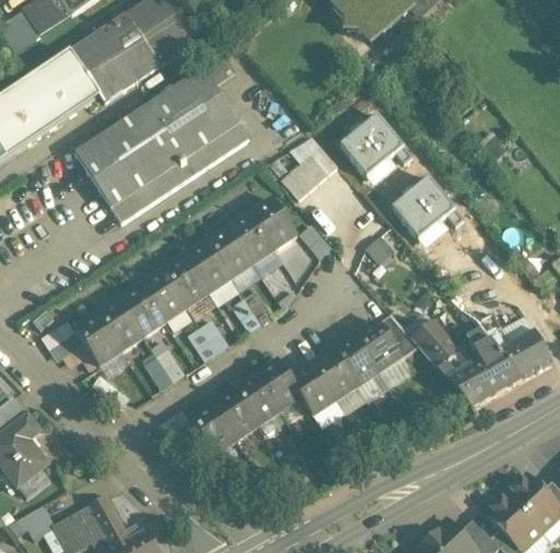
[(61,0),(71,14),(92,0),(61,0)]
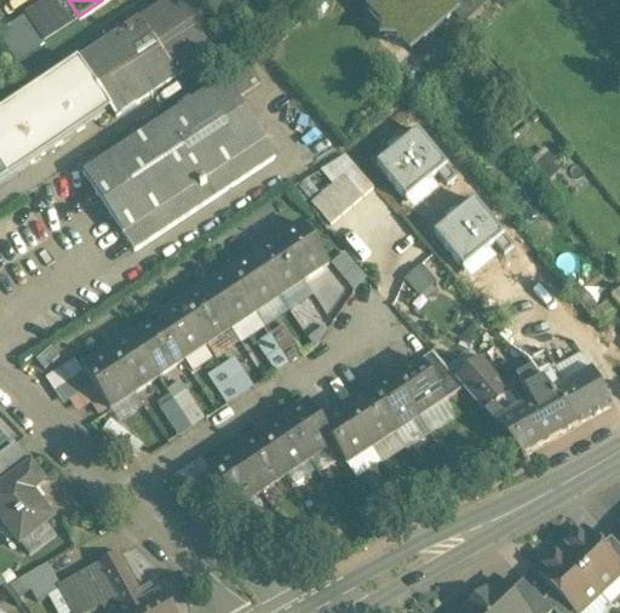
[(164,0),(139,16),(177,72),(218,44),(188,0),(164,0)]
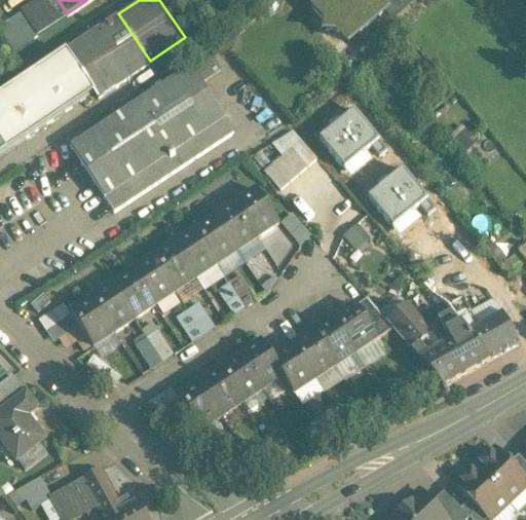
[(320,0),(313,6),(326,21),(326,28),(338,29),(348,40),(385,7),(379,0),(320,0)]
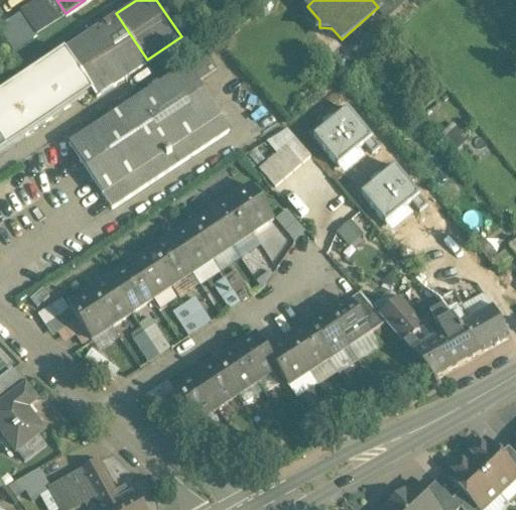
[(372,0),(378,7),(379,6),(387,14),(402,0),(372,0)]
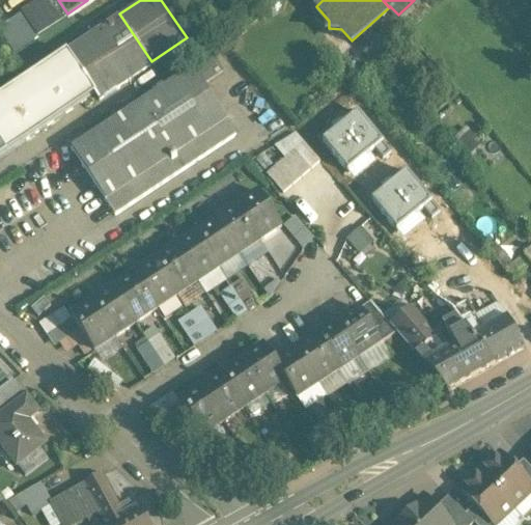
[(119,12),(66,48),(95,90),(94,90),(99,97),(151,61),(119,14),(119,12)]
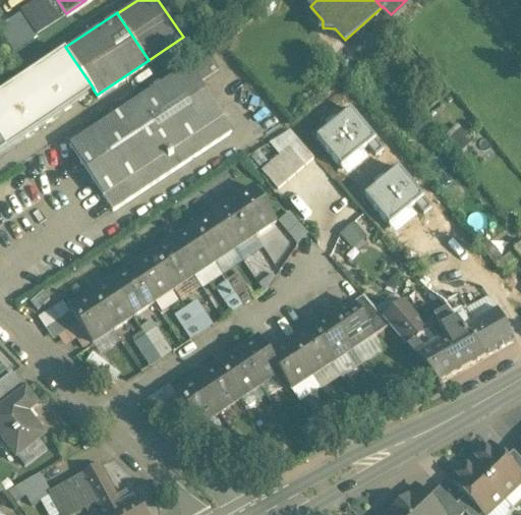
[(65,47),(0,90),(0,134),(8,146),(93,89),(94,89),(65,47)]
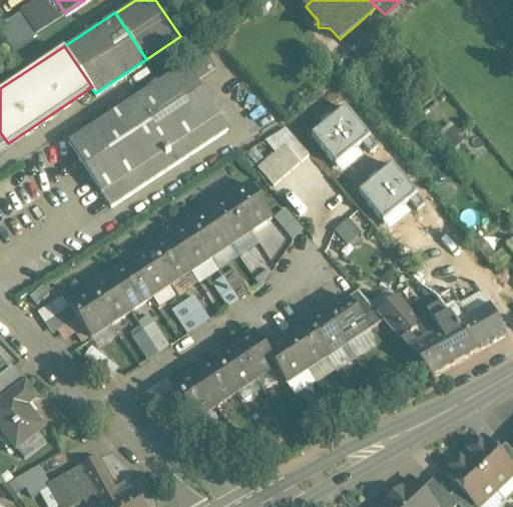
[(186,62),(69,140),(111,203),(228,126),(186,62)]
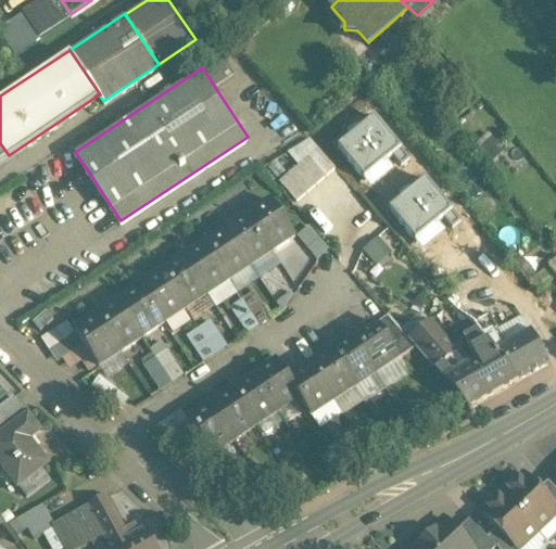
[(375,113),(338,143),(365,176),(393,152),(402,162),(409,155),(375,113)]
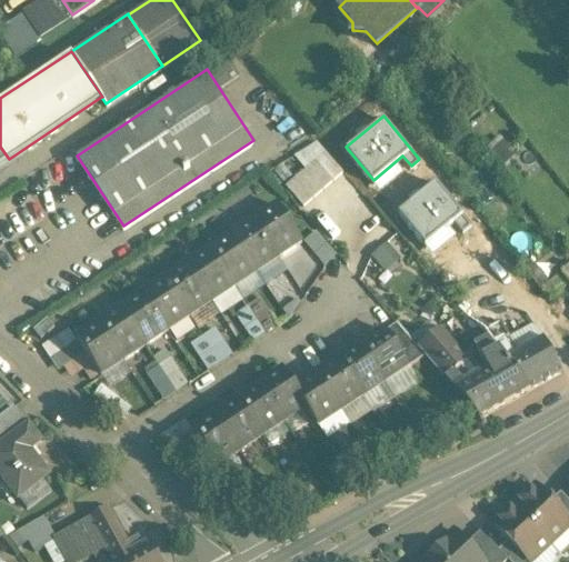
[(326,149),(287,182),(303,202),(342,169),(326,149)]
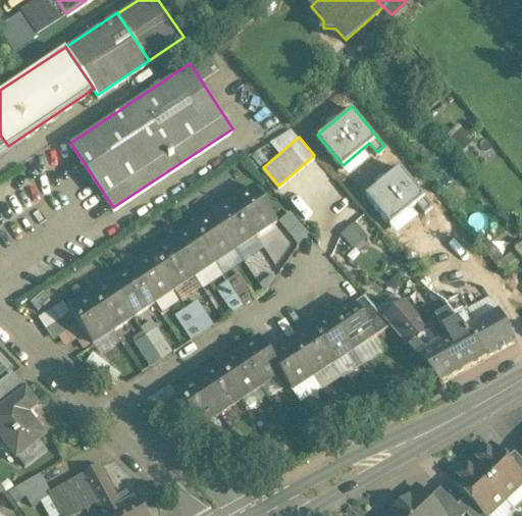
[(400,165),(366,194),(390,223),(417,201),(425,211),(433,204),(400,165)]
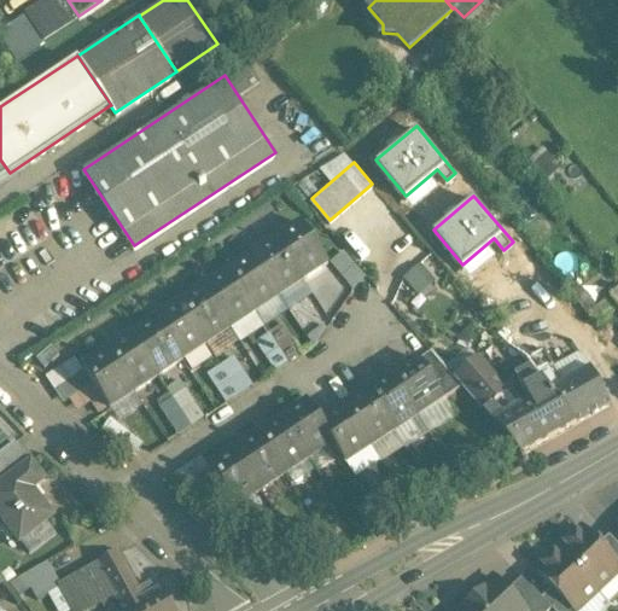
[(302,219),(277,236),(303,275),(328,259),(302,219)]
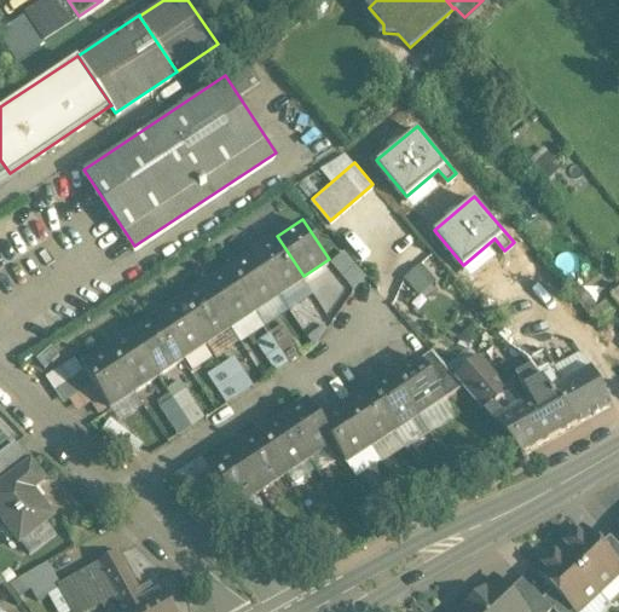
[(304,276),(277,236),(253,252),(279,292),(304,276)]
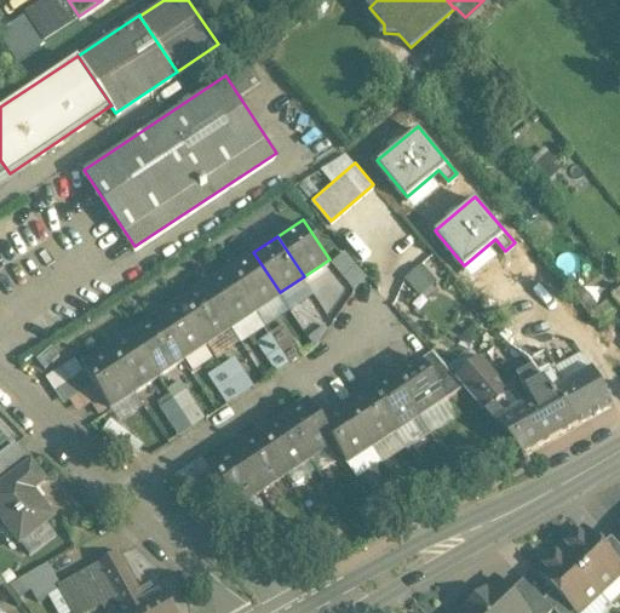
[(344,248),(331,259),(354,285),(367,274),(344,248)]
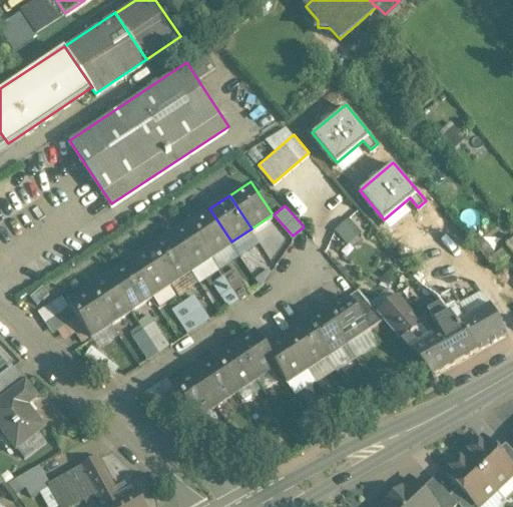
[(211,255),(231,241),(209,208),(189,221),(211,255)]
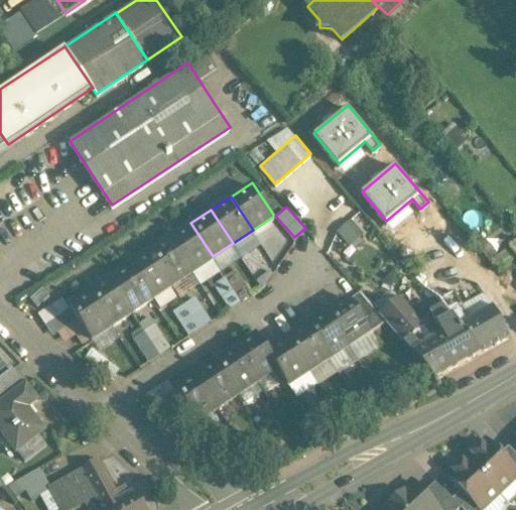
[(336,226),(348,241),(362,229),(350,214),(336,226)]
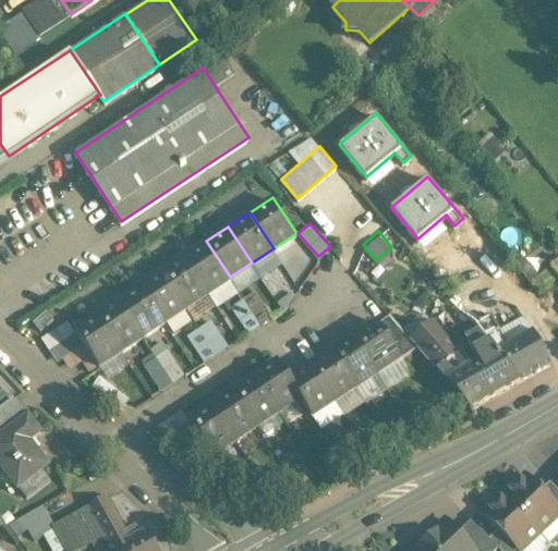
[(230,277),(206,241),(184,256),(208,292),(230,277)]
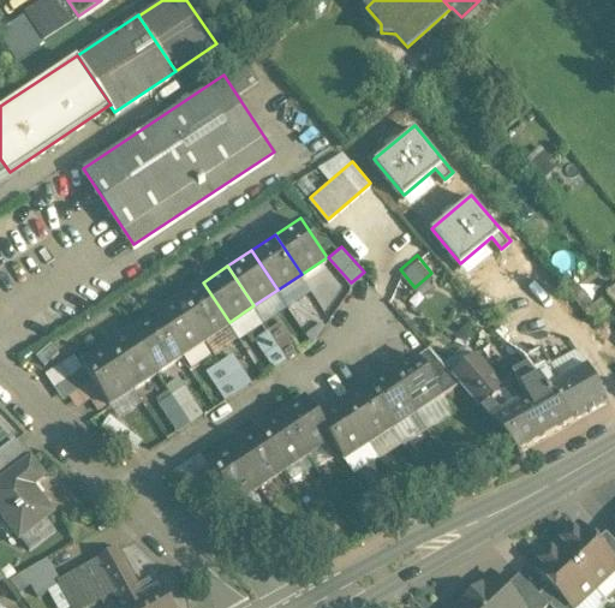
[(203,282),(179,298),(206,338),(230,322),(203,282)]
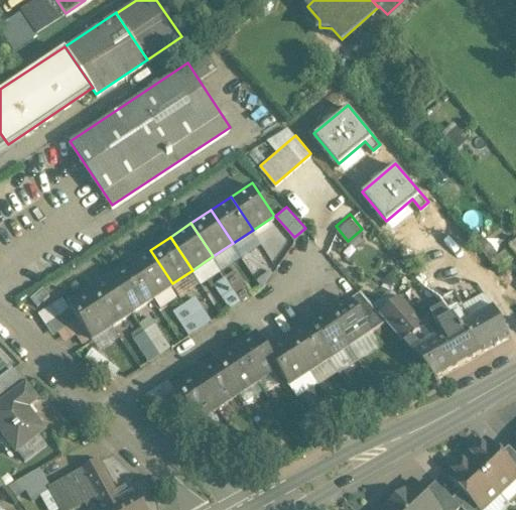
[(498,254),(492,247),(490,249),(481,239),(477,242),(491,260),(498,254)]
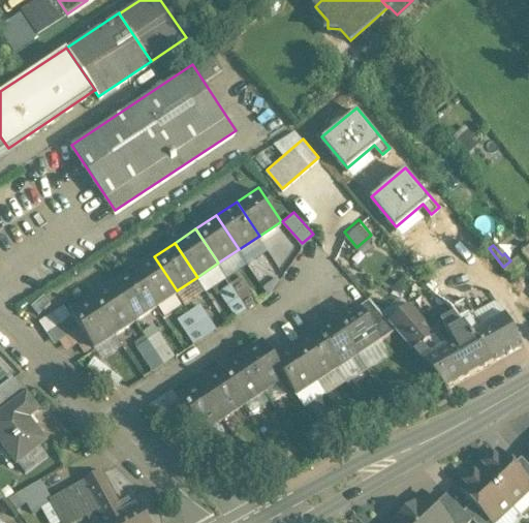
[(510,260),(503,267),(511,276),(528,260),(528,259),(522,251),(510,260)]
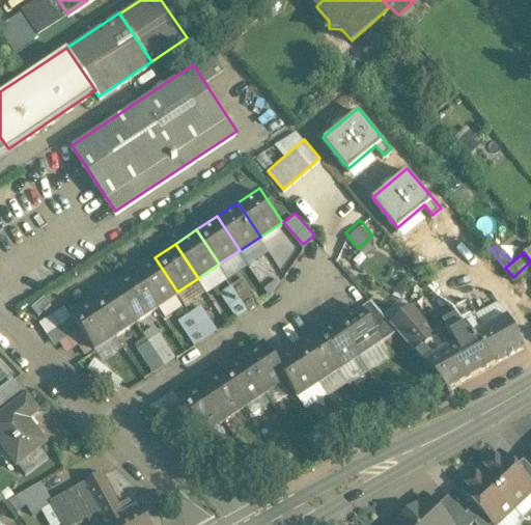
[(177,292),(155,257),(134,271),(157,305),(177,292)]
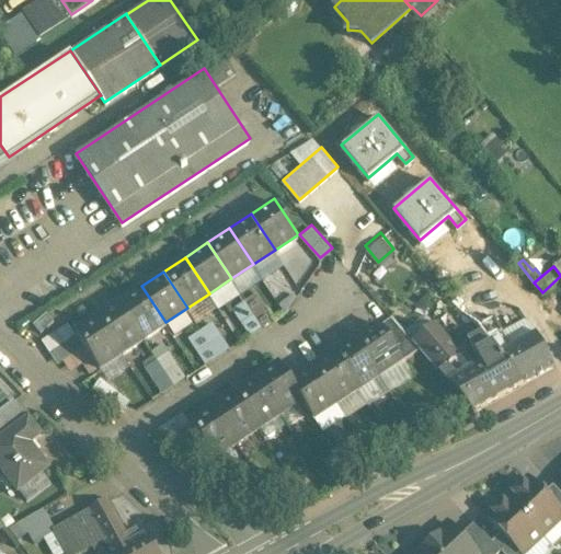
[(485,276),(455,291),(467,318),(497,302),(485,276)]
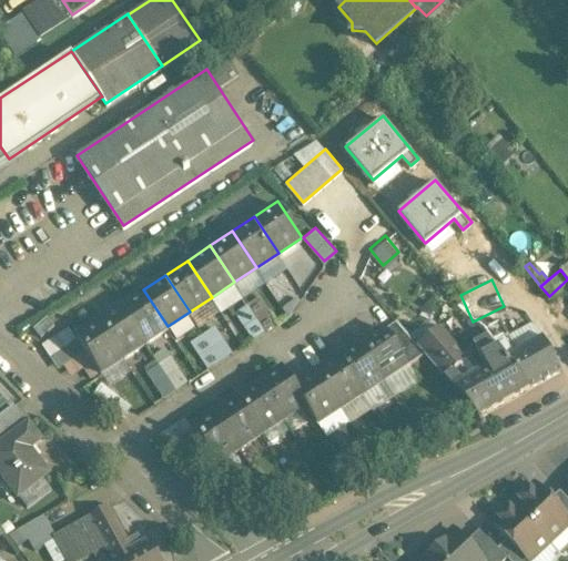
[(143,289),(121,304),(145,342),(168,326),(143,289)]
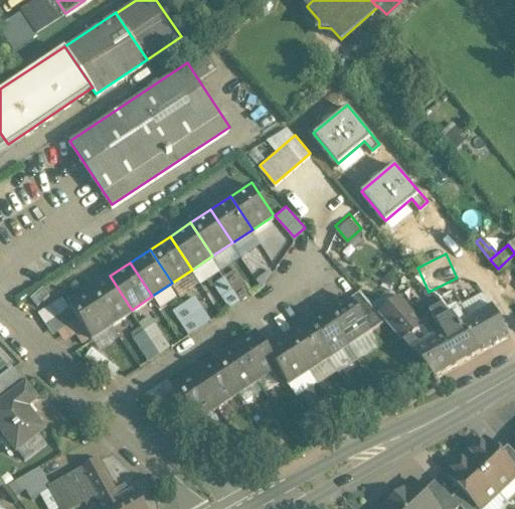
[(234,267),(223,274),(239,297),(250,290),(234,267)]
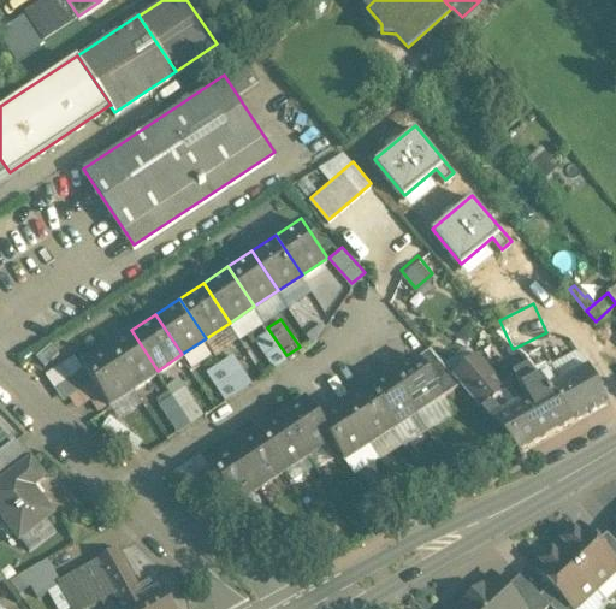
[(267,327),(254,337),(273,365),(286,355),(267,327)]
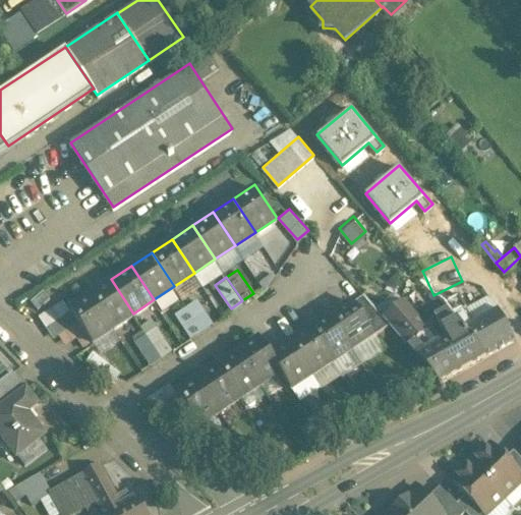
[(111,279),(91,293),(113,327),(133,313),(111,279)]
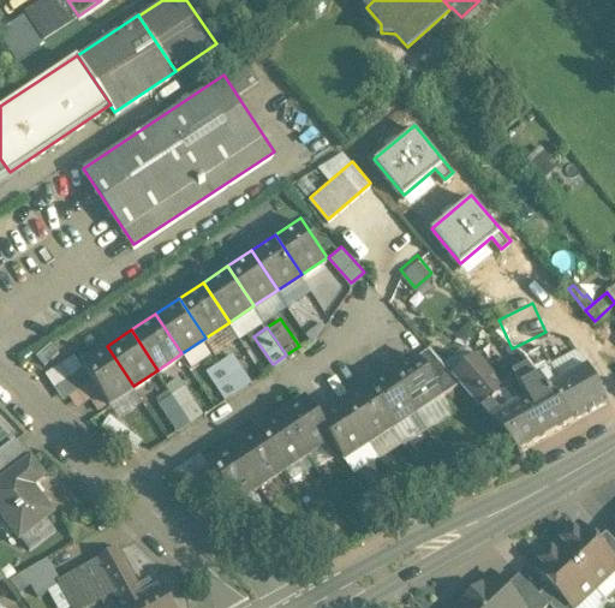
[(579,350),(574,347),(560,356),(550,338),(523,355),(530,364),(573,417),(607,398),(579,350)]
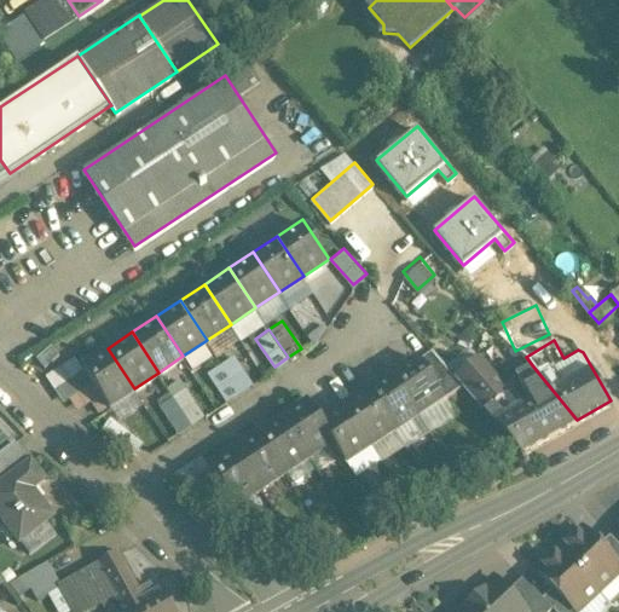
[(456,375),(432,347),(418,356),(445,394),(462,382),(456,375)]
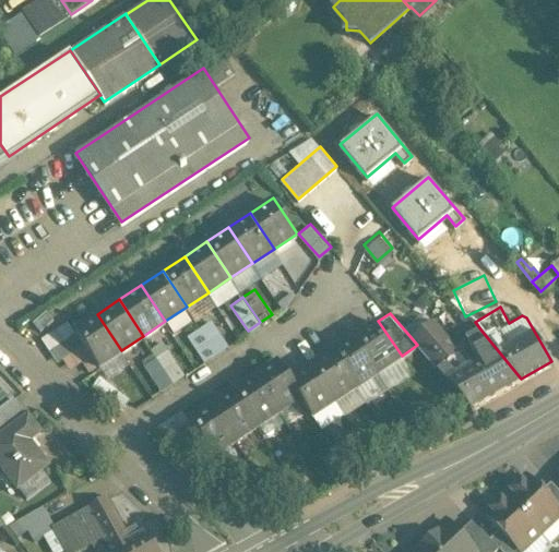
[(121,350),(97,314),(75,328),(98,363),(99,366),(121,350)]
